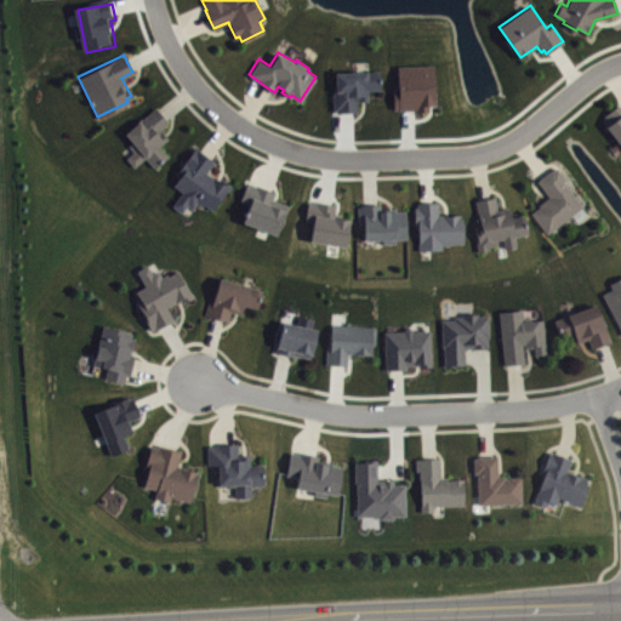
[(439,68),(402,69),(403,92),(397,92),(397,113),(439,112),(439,68)]
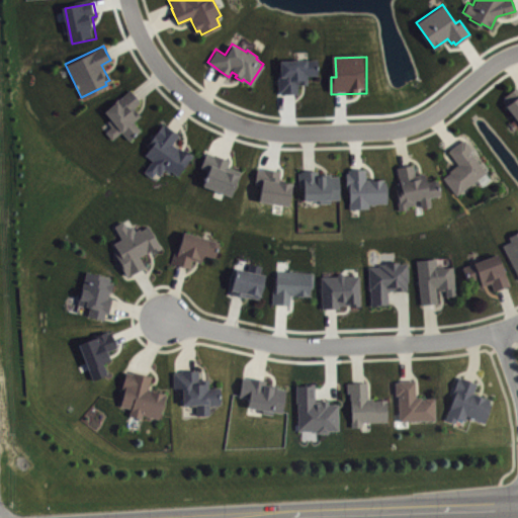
[(279,60),(279,69),(278,69),(278,77),(277,77),(277,91),(280,91),(280,93),(288,93),(296,93),(296,84),(303,84),(307,84),(306,74),(317,74),(316,59),(279,60)]
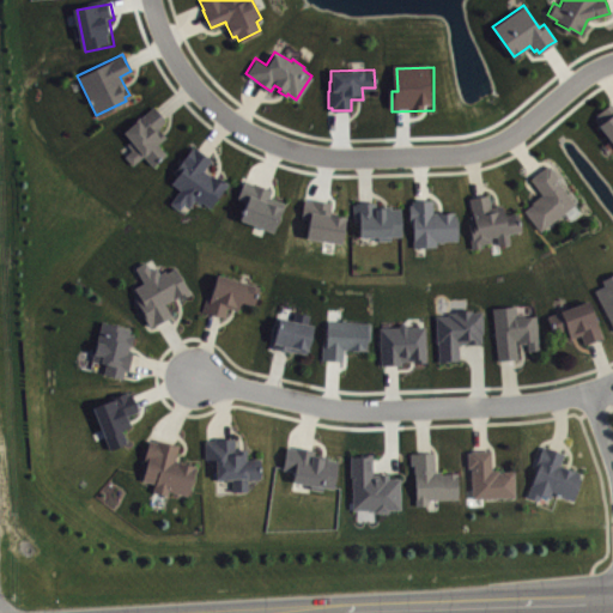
[(612,105),(611,102),(596,113),(602,121),(599,123),(612,141),(612,105)]
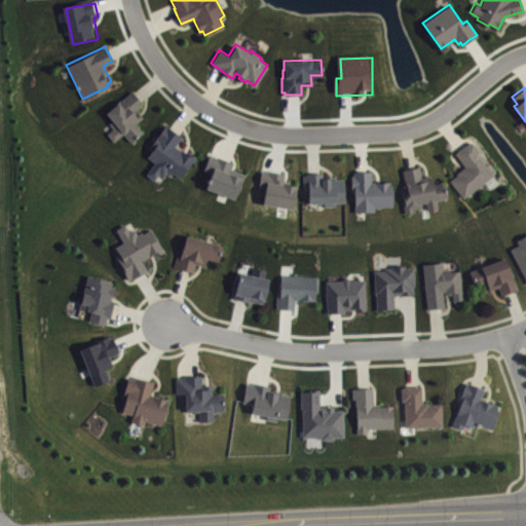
[(132,90),(120,100),(119,99),(105,112),(112,119),(108,122),(113,127),(106,133),(113,141),(122,133),(129,141),(142,130),(135,121),(141,115),(139,113),(135,109),(142,103),(137,96),(132,90)]
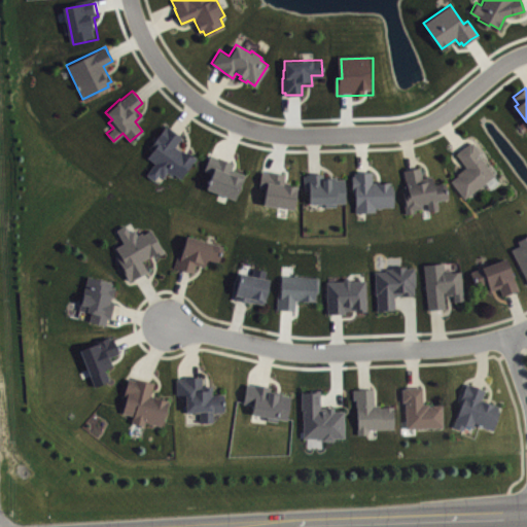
[(167,126),(166,127),(165,126),(149,146),(152,148),(146,155),(154,162),(145,173),(153,179),(159,173),(163,176),(167,171),(171,174),(172,172),(179,177),(191,161),(191,162),(196,156),(186,150),(185,151),(184,151),(181,148),(180,150),(174,145),(181,136),(174,131),(167,126)]
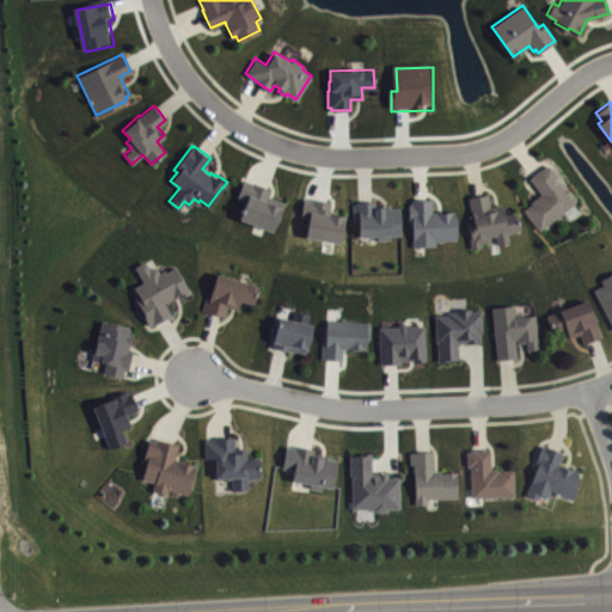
[(528,177),(540,193),(539,194),(530,201),(532,202),(522,209),(538,230),(576,200),(548,164),(545,165),(537,171),(528,177)]
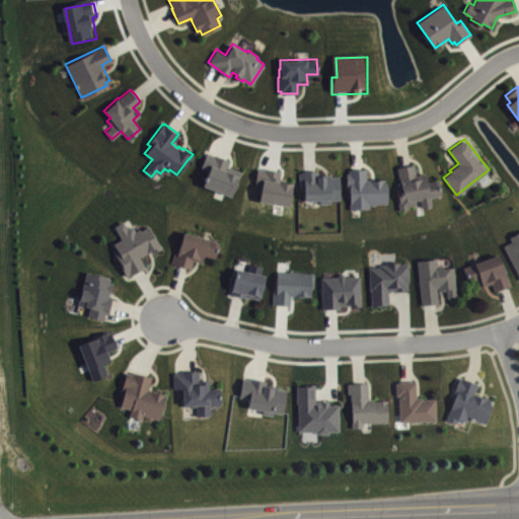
[(206,152),(201,166),(208,168),(202,184),(229,195),(239,170),(229,166),(227,165),(229,159),(221,156),(214,153),(213,154),(206,152)]
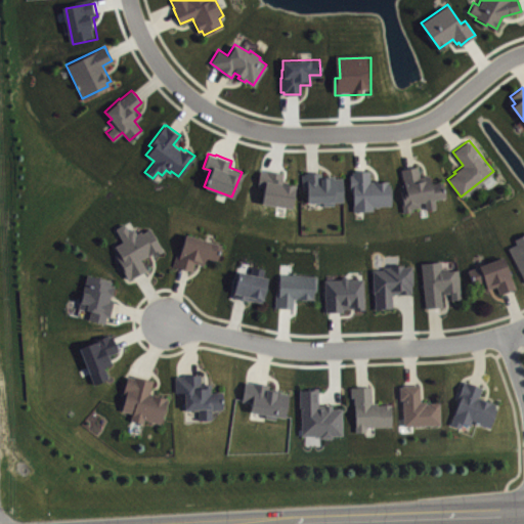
[(400,169),(403,184),(401,184),(402,188),(399,188),(401,195),(399,195),(402,212),(411,210),(410,208),(420,206),(419,202),(424,201),(425,208),(435,206),(434,199),(445,197),(442,181),(439,181),(439,180),(432,182),(430,183),(429,174),(425,175),(419,176),(417,165),(408,167),(400,169)]
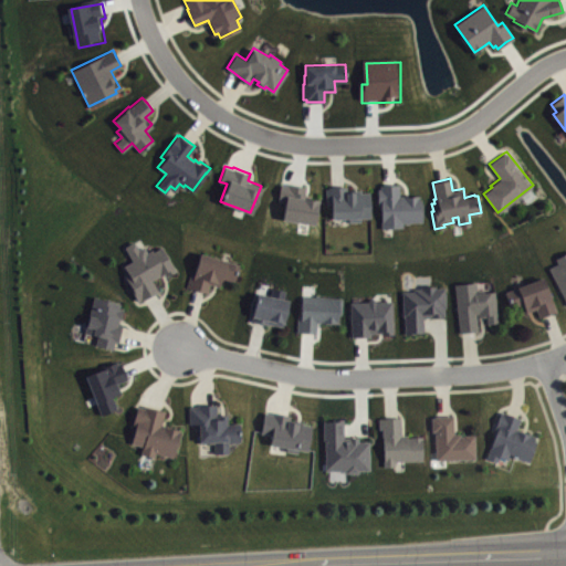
[(380,184),(380,188),(378,188),(378,201),(380,201),(381,220),(380,220),(380,227),(402,227),(402,221),(404,221),(405,222),(409,222),(409,221),(422,221),(421,199),(419,199),(419,195),(407,195),(398,195),(398,184),(388,184),(380,184)]
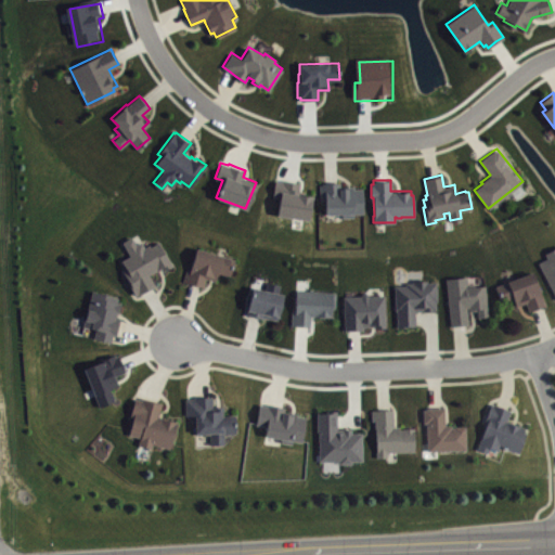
[(313,223),(317,198),(304,196),(305,186),(279,182),(276,199),(283,201),(281,218),(313,223)]
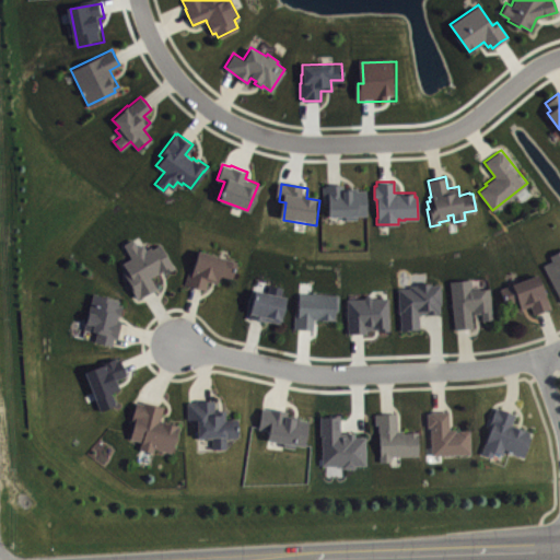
[(322,185),(323,201),(328,201),(328,216),(337,214),(337,217),(345,217),(345,219),(357,218),(357,214),(366,214),(365,189),(357,189),(357,187),(352,187),(342,187),(342,184),(334,184),(325,184),(325,185),(322,185)]
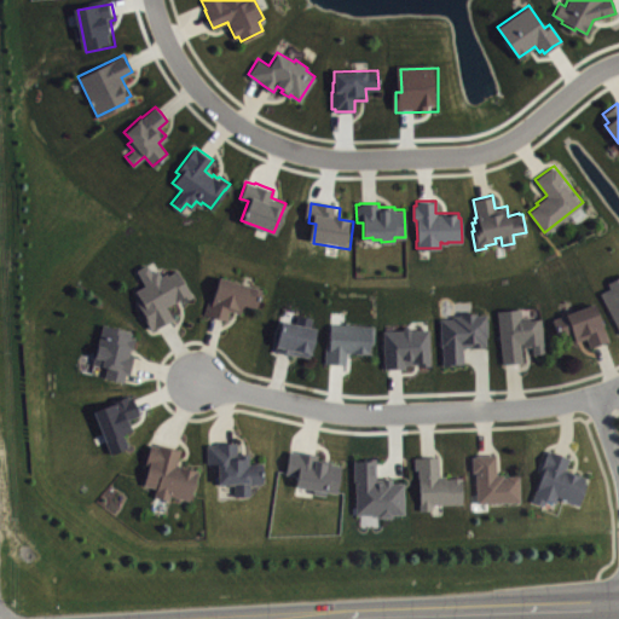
[(136,268),(144,284),(134,289),(140,299),(136,301),(151,328),(152,327),(154,328),(163,323),(172,317),(166,306),(173,301),(174,301),(178,300),(179,299),(180,301),(191,295),(177,268),(167,273),(166,272),(161,275),(156,268),(151,272),(146,262),(136,268)]
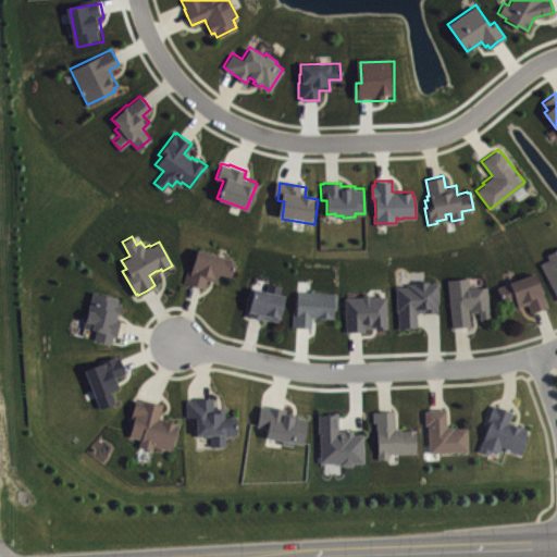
[(197,248),(190,270),(186,269),(183,282),(195,285),(202,287),(206,279),(212,280),(215,281),(218,271),(220,272),(220,273),(227,275),(227,274),(230,275),(235,259),(197,248)]
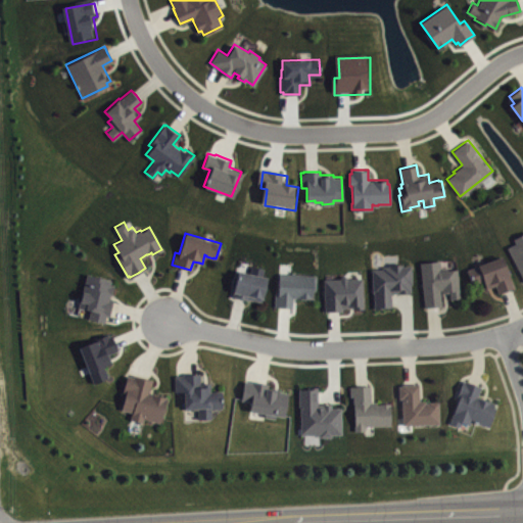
[(522,233),(513,238),(515,242),(507,246),(522,279),(522,233)]
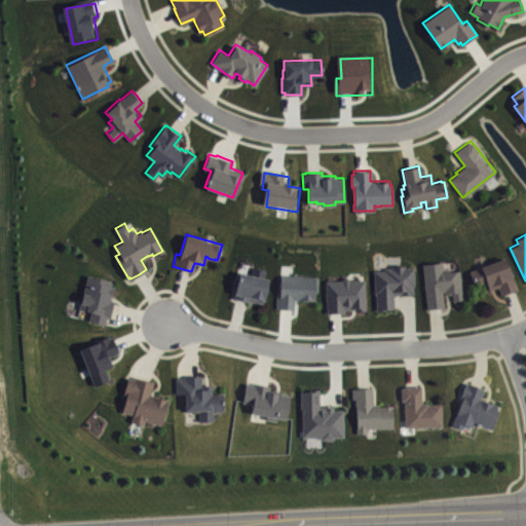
[(468,270),(475,286),(485,282),(489,290),(492,289),(497,286),(500,295),(509,292),(517,289),(504,257),(468,270)]
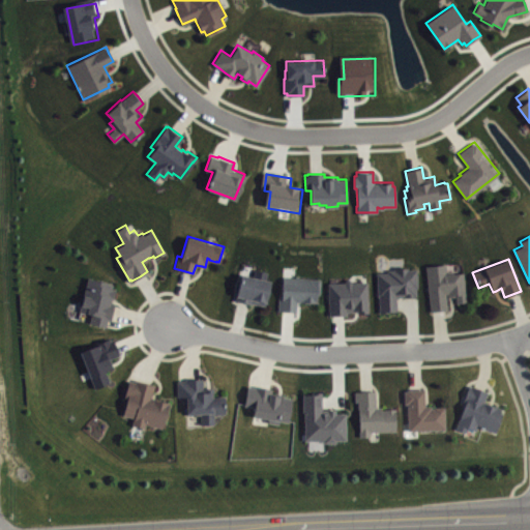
[(424,265),(430,311),(438,310),(447,308),(445,293),(446,293),(446,296),(450,296),(455,295),(455,302),(466,301),(463,272),(451,273),(451,270),(446,271),(445,263),(424,265)]
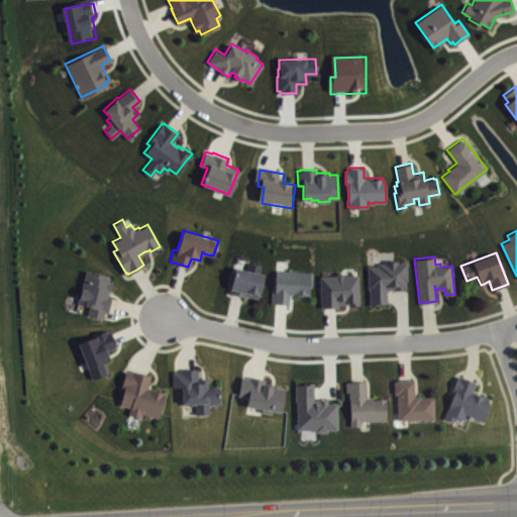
[(367,266),(368,288),(369,288),(370,304),(379,304),(379,303),(387,302),(387,295),(387,288),(390,288),(405,288),(405,280),(406,280),(406,262),(398,262),(397,261),(384,261),(384,263),(378,263),(378,266),(367,266)]
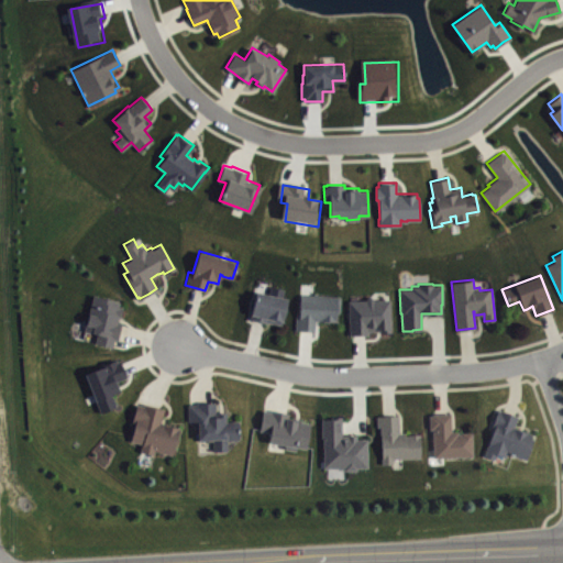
[(255,290),(249,318),(257,320),(266,321),(266,320),(268,321),(280,323),(287,298),(255,290)]
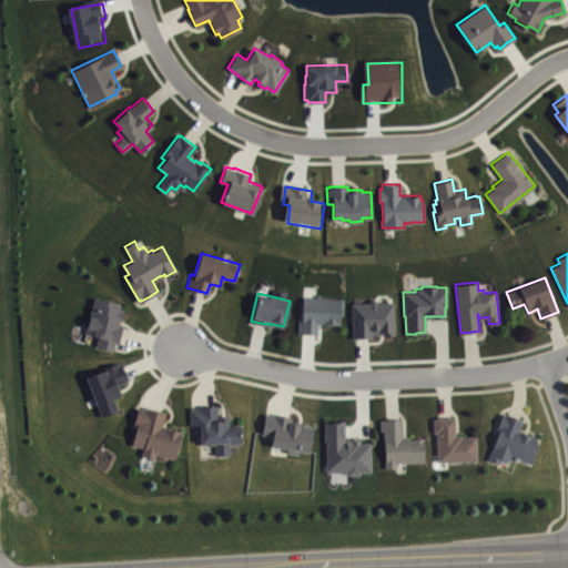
[(303,296),(302,314),(298,314),(297,332),(308,333),(316,333),(317,322),(320,322),(321,322),(321,323),(331,324),(331,323),(338,323),(338,314),(342,314),(343,298),(320,297),(320,295),(316,295),(316,296),(303,296)]
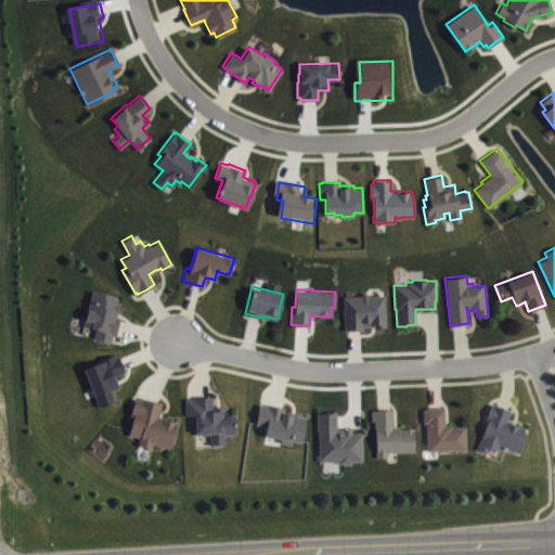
[(110,340),(112,333),(115,334),(117,325),(119,317),(115,315),(115,312),(116,310),(117,310),(119,301),(116,300),(117,296),(91,289),(82,325),(95,328),(93,336),(110,340)]
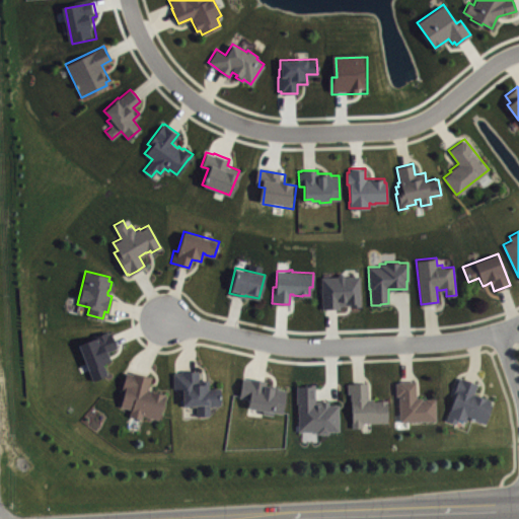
[(337,276),(320,276),(321,308),(330,307),(339,307),(339,304),(349,304),(350,304),(350,306),(360,305),(358,275),(345,276),(341,272),(337,276)]
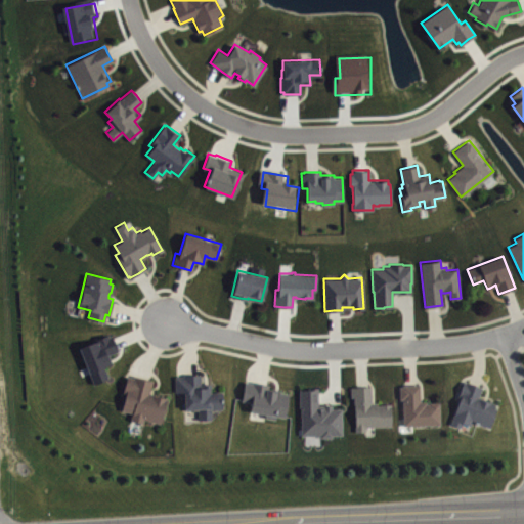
[(79,347),(93,383),(107,377),(103,366),(112,362),(110,359),(107,354),(117,350),(114,342),(111,335),(108,336),(107,333),(97,337),(98,339),(79,347)]
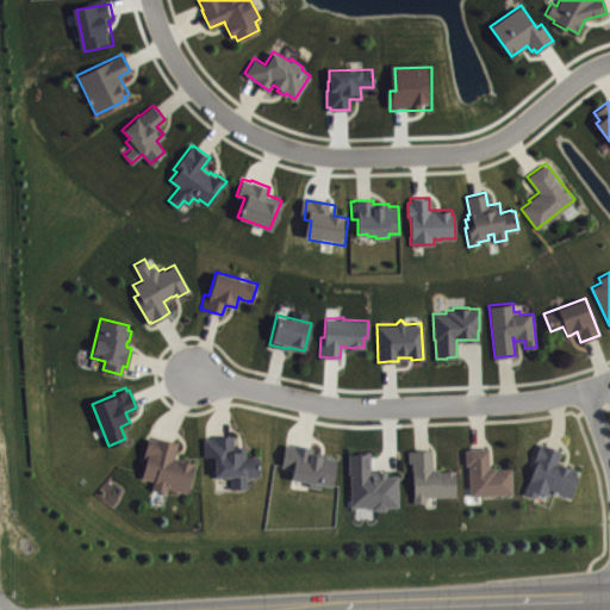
[(213,437),(213,435),(223,435),(232,435),(232,446),(240,446),(244,446),(244,455),(257,455),(259,474),(246,474),(246,486),(231,487),(231,477),(213,477),(213,455),(204,455),(204,437),(213,437)]
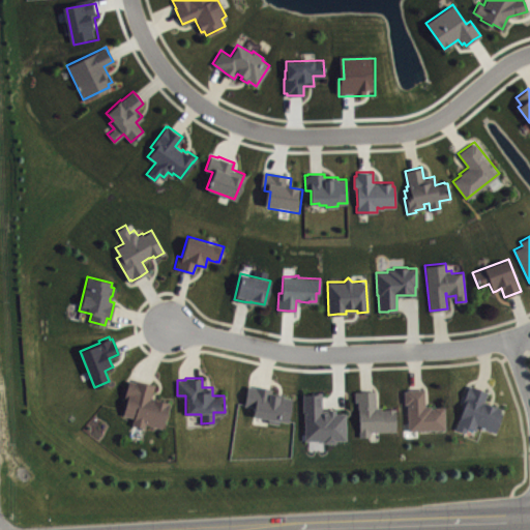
[(128,379),(135,381),(136,379),(145,382),(154,384),(150,396),(152,396),(169,402),(166,410),(167,411),(165,418),(164,418),(163,421),(162,428),(145,423),(144,428),(130,423),(133,417),(122,414),(123,409),(127,396),(124,395),(128,379)]
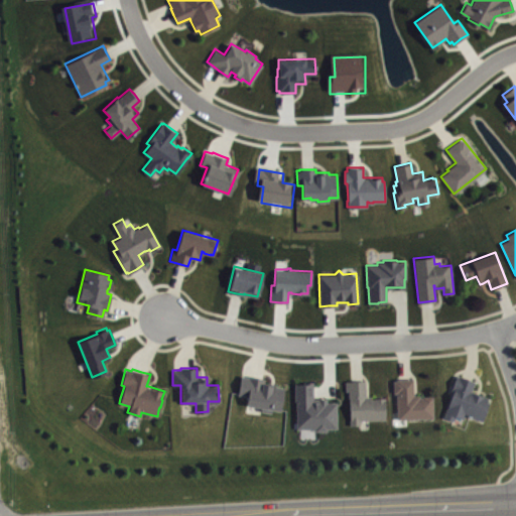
[(240,375),(248,376),(248,375),(256,376),(264,377),(264,381),(272,383),(276,383),(276,386),(284,387),(280,408),(280,410),(271,408),(271,411),(254,409),(255,406),(246,404),(247,395),(238,394),(238,392),(240,375)]
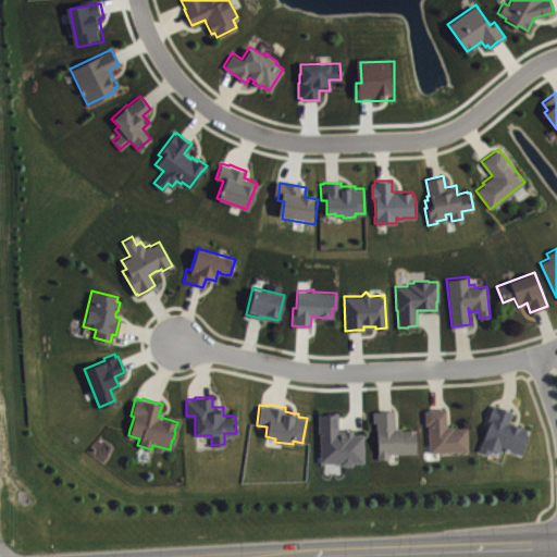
[(492,405),(495,406),(495,405),(503,408),(511,411),(508,421),(515,424),(527,428),(524,433),(527,434),(520,454),(502,447),(500,452),(491,448),(490,454),(479,449),(489,421),(486,420),(492,405)]
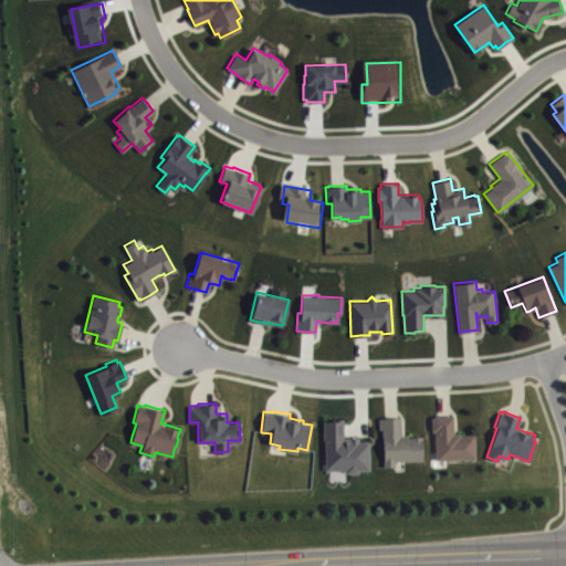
[(452,432),(456,432),(460,432),(460,436),(463,435),(463,433),(474,433),(474,458),(436,459),(435,430),(431,430),(431,417),(433,416),(433,415),(443,415),(452,415),(452,432)]
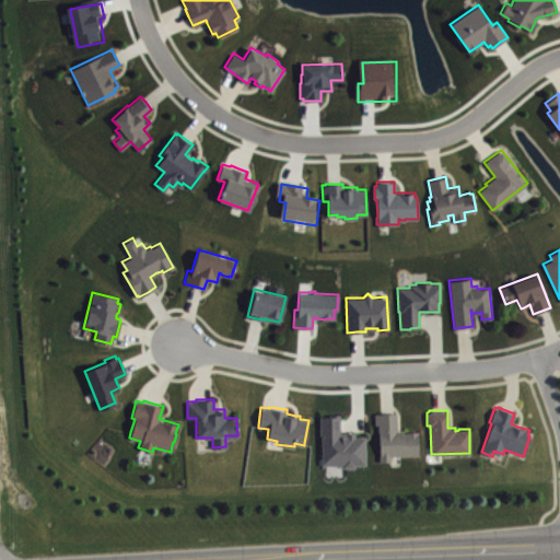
[(396,429),(398,429),(403,429),(403,432),(407,432),(407,431),(417,431),(417,454),(389,455),(389,461),(378,461),(377,423),(374,423),(374,412),(386,412),(396,412),(396,429)]
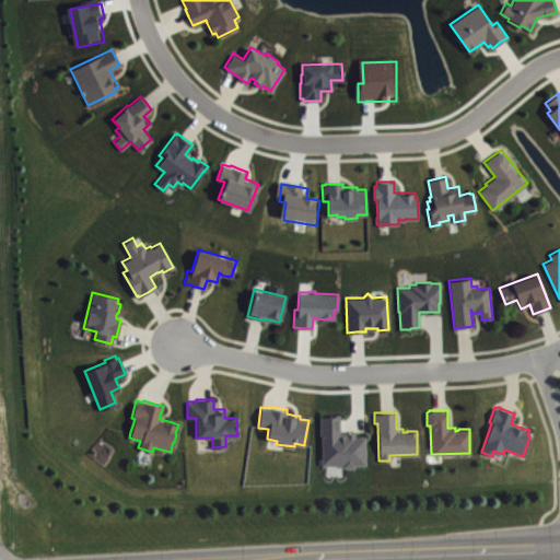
[(369,440),(359,440),(359,435),(345,435),(343,418),(325,419),(325,469),(370,468),(369,440)]
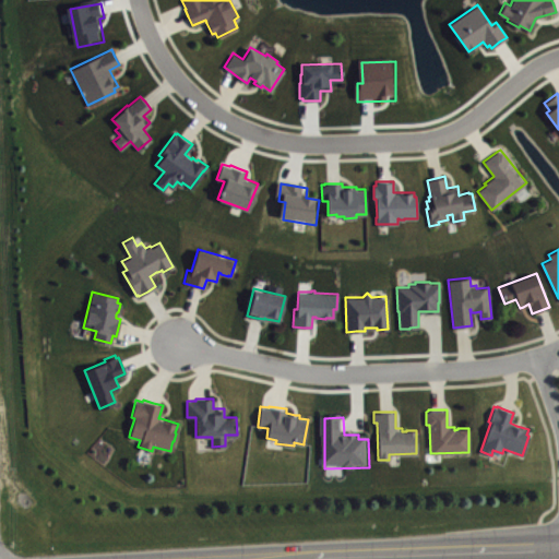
All buildings are outlined.
